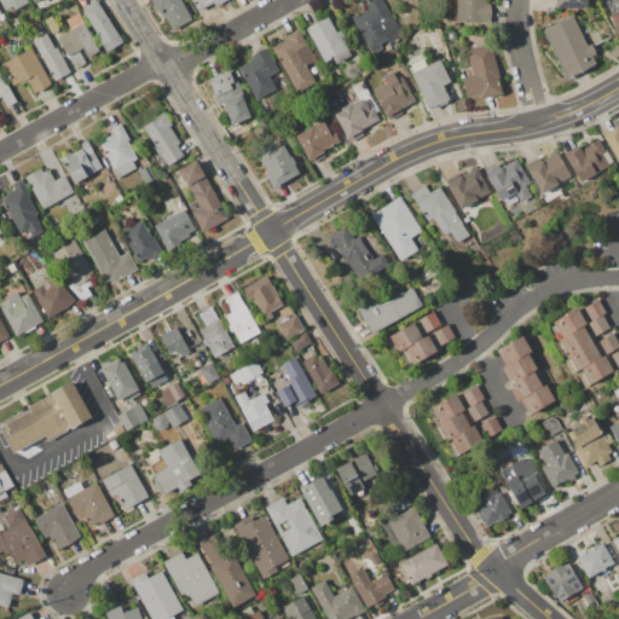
[(0,0),(25,0),(28,3),(15,11),(12,7),(5,11),(0,1),(0,0)]
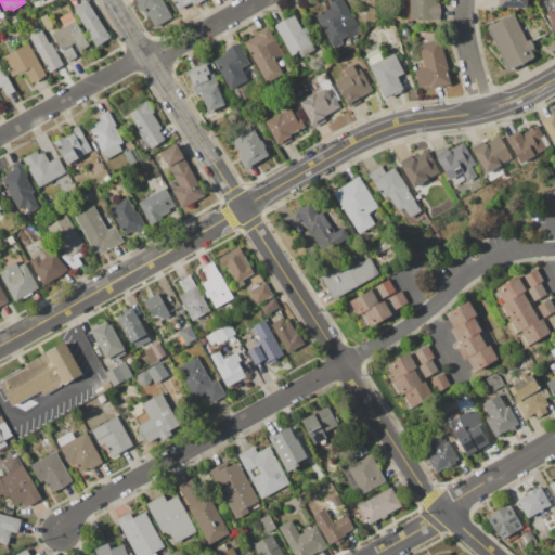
[(160,0),(171,17),(151,28),(134,0),(160,0)]
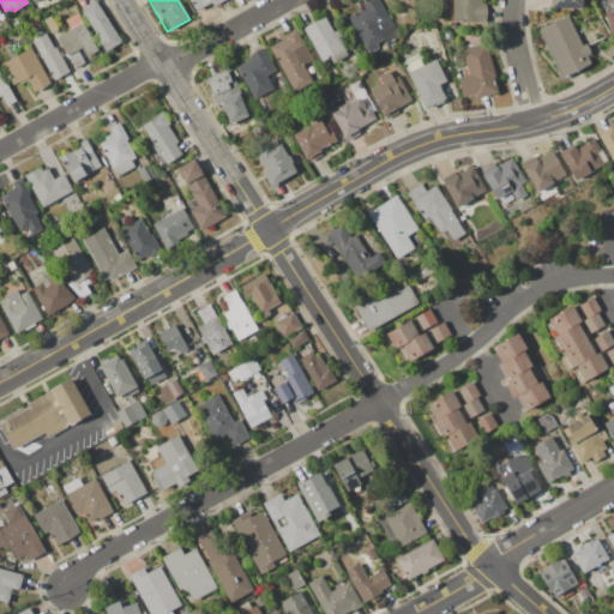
[(191,0),(223,0),(214,6),(212,2),(198,11),(191,0)]
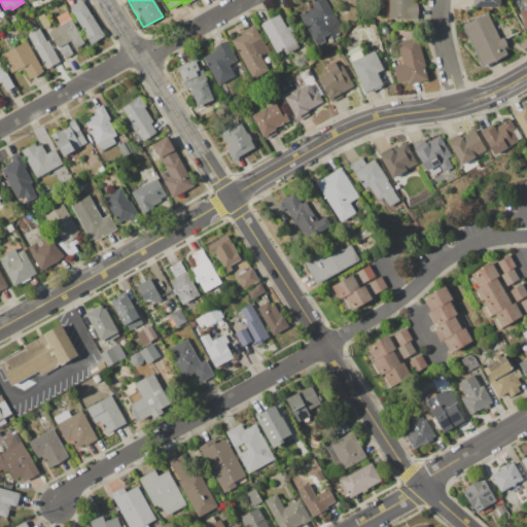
[(315,0),(325,0),(338,22),(336,23),(342,33),(318,46),(300,13),(312,7),(310,3),(315,0)]
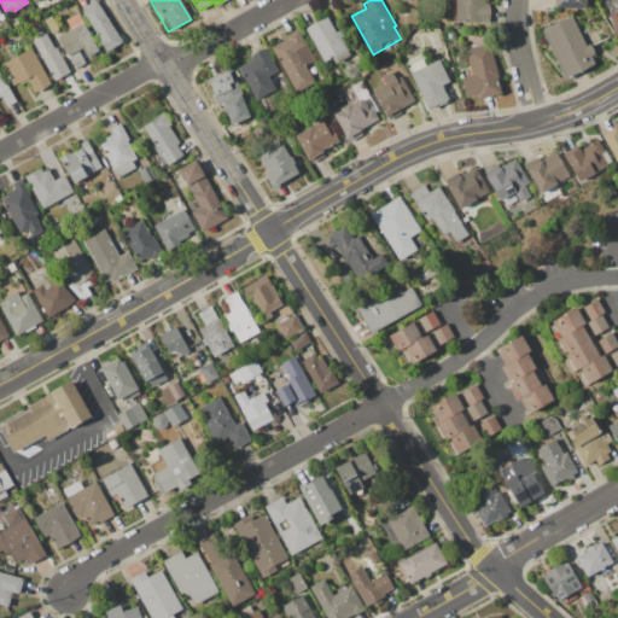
[(456,0),(484,0),(484,3),(489,4),(491,13),(491,23),(455,23),(455,19),(449,19),(449,4),(456,4),(456,0)]
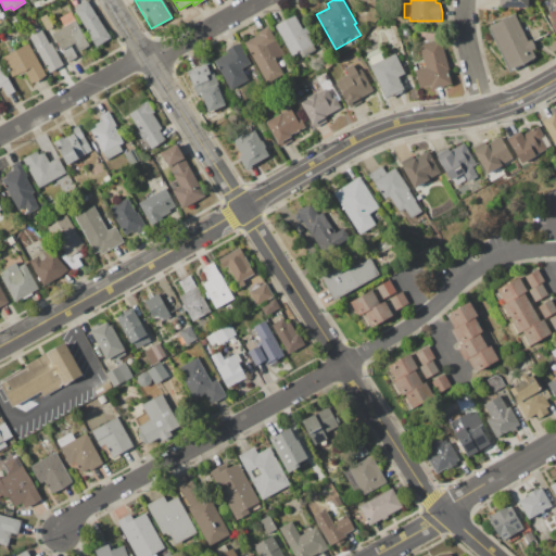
[(545,5),(554,0),(555,0),(555,34),(541,8),(545,5)]
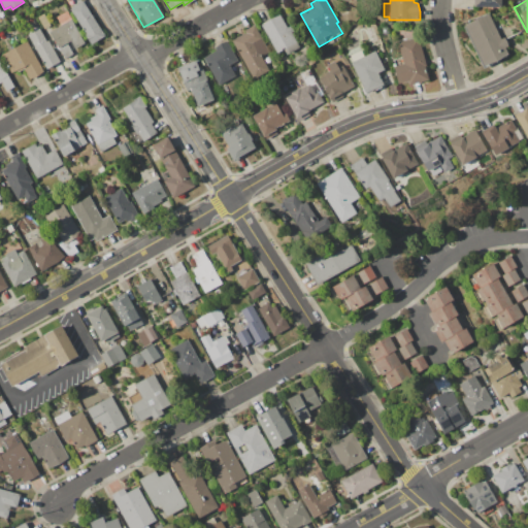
[(71,8),(84,1),(105,36),(91,44),(85,35),(86,34),(71,8)]
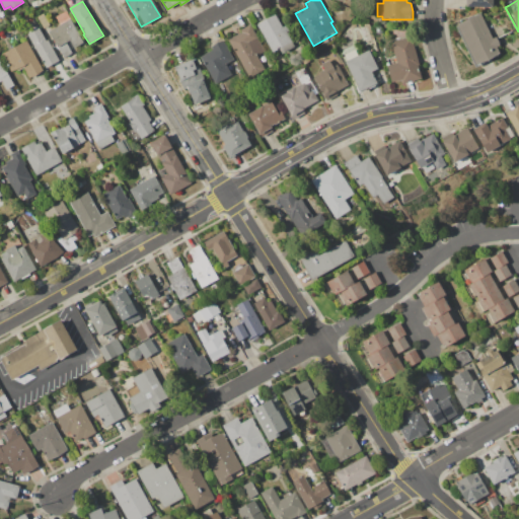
[(66,11),(83,42),(73,48),(69,41),(67,42),(72,53),(62,59),(48,33),(60,26),(56,17),(66,11)]
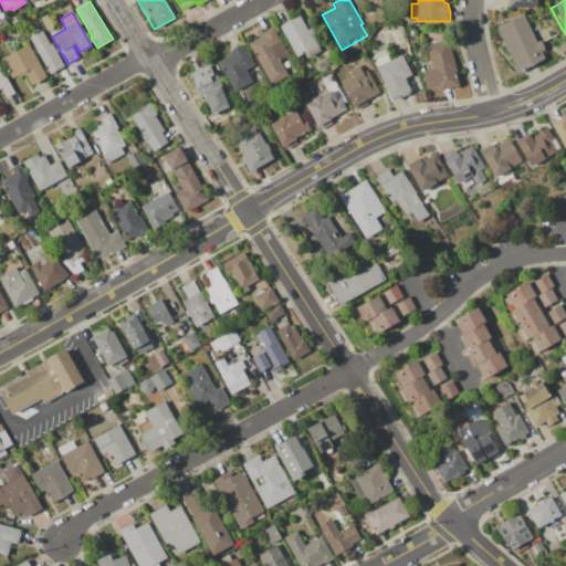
[(40,18),(48,14),(54,27),(48,31),(40,18)]
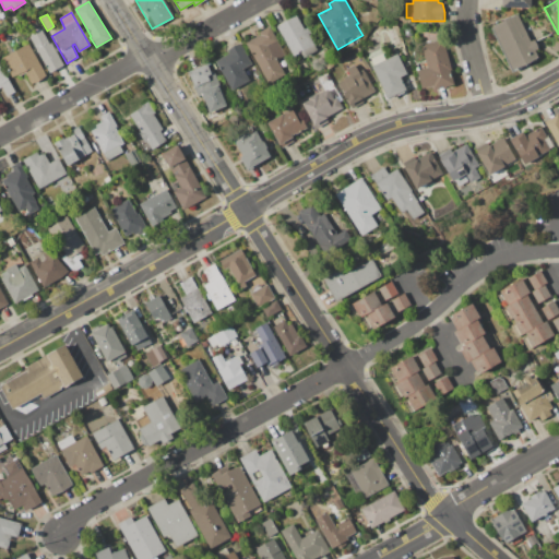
[(490,26),(518,14),(530,42),(534,39),(537,49),(534,50),(538,59),(511,72),(490,26)]
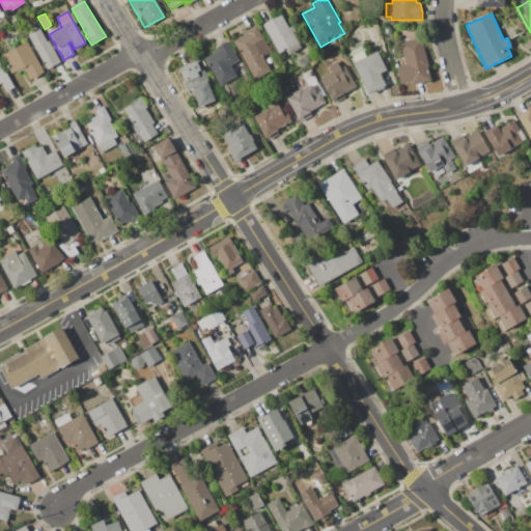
[(262,25),(281,15),(289,28),(292,26),(294,31),(291,32),(300,47),(287,54),(285,50),(278,53),(262,25)]
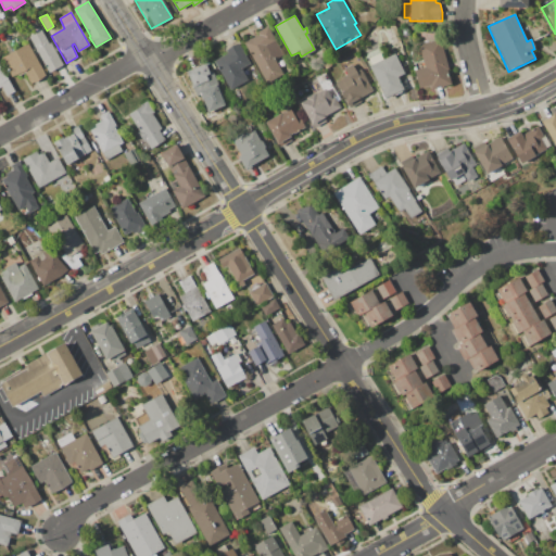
[(268,26),(285,54),(276,60),(285,75),(268,85),(243,42),(258,34),(257,33),(268,26)]
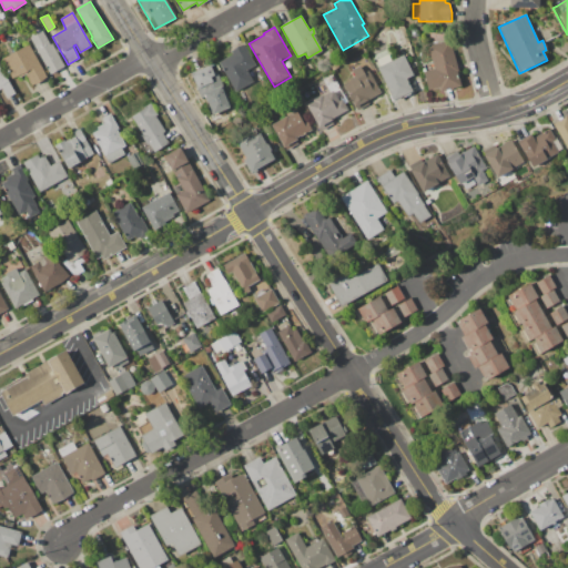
[(29,38),(43,31),(50,44),(52,43),(64,67),(48,74),(29,38)]
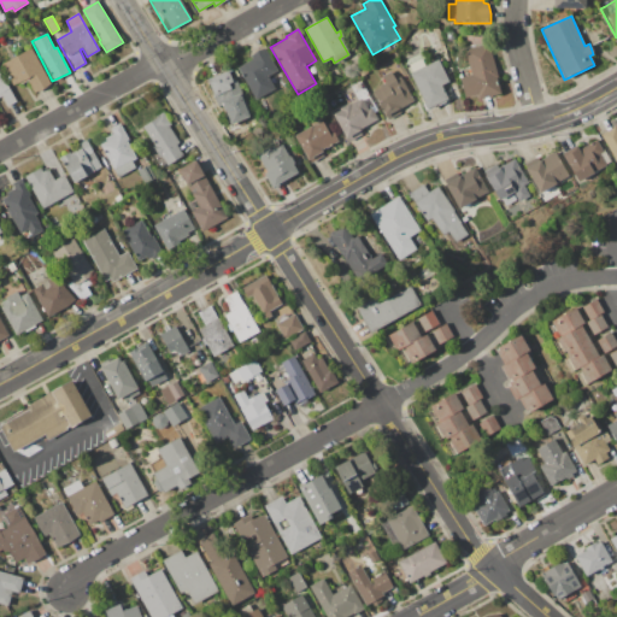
[(465,51),(491,43),(504,93),(479,99),(477,94),(465,98),(460,77),(472,75),(465,51)]
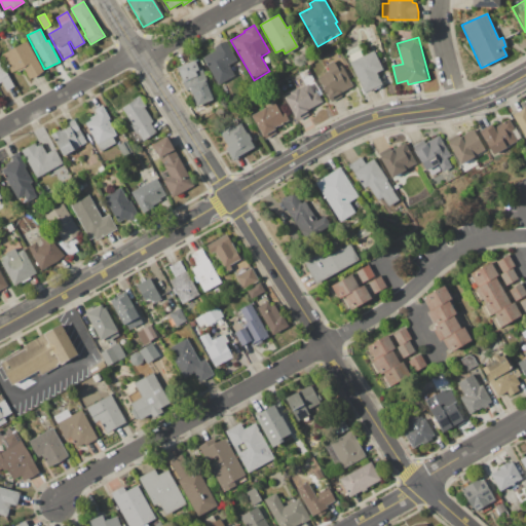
[(226,40),(238,61),(229,66),(235,75),(219,85),(202,58),(215,49),(214,47),(226,40)]
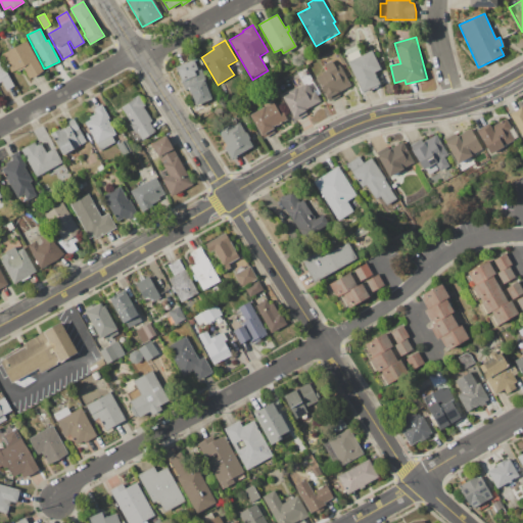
[(27,41),(43,72),(30,79),(24,67),(16,70),(15,69),(10,73),(1,54),(27,41)]
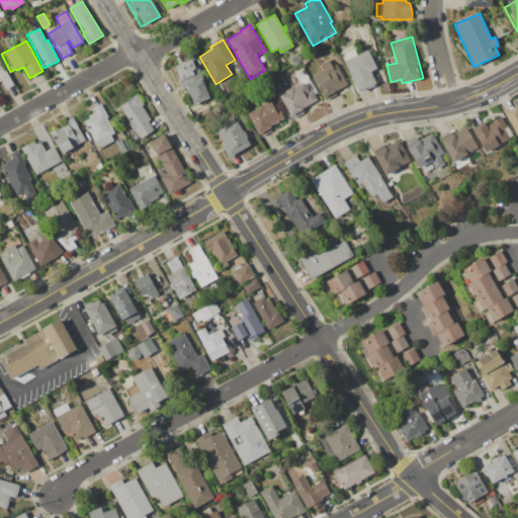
[(344,62),(346,61),(344,55),(355,49),(358,55),(368,50),(377,68),(370,71),(376,84),(359,92),(344,62)]
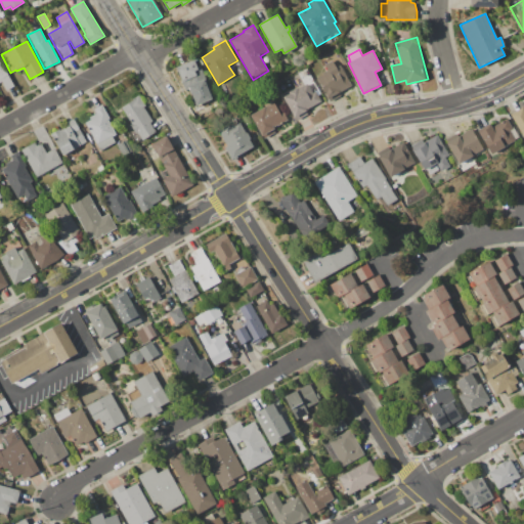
[(200,66),(214,98),(192,107),(175,68),(193,59),(198,67),(200,66)]
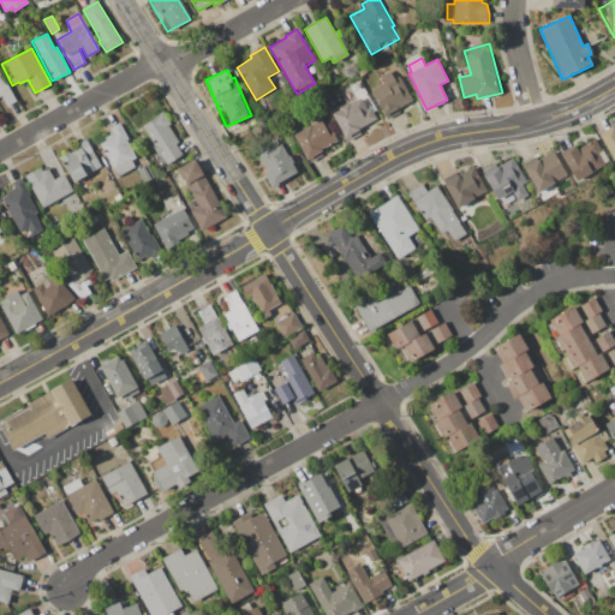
[(0,71),(17,101),(7,106),(1,95),(0,95),(0,71)]
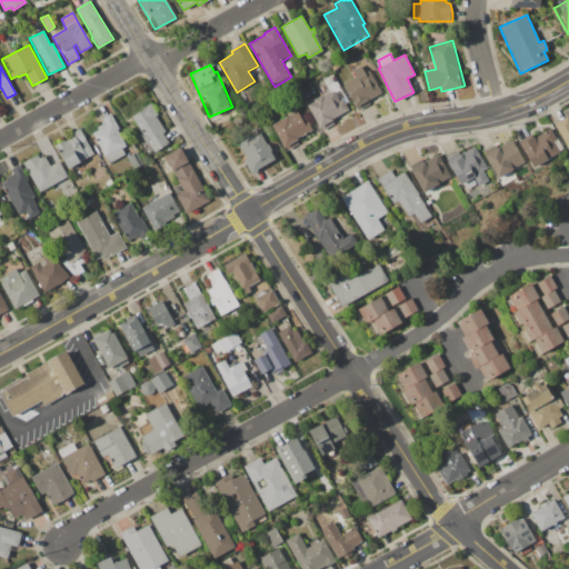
[(345,85),(351,81),(350,79),(356,76),(352,70),(362,66),(366,73),(370,71),(382,93),(369,101),(370,103),(358,110),(345,85)]
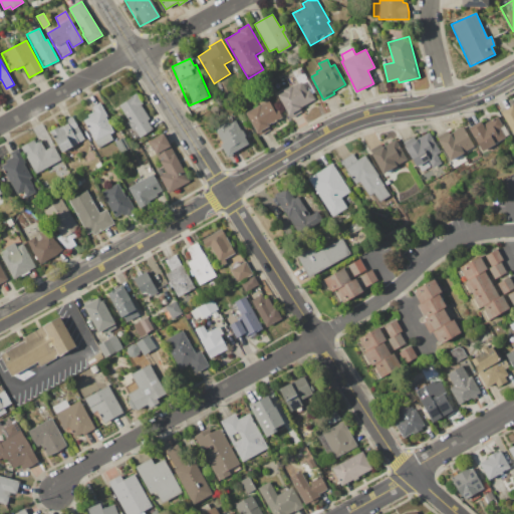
[(292,71),(301,67),(305,74),(296,78),(292,71)]
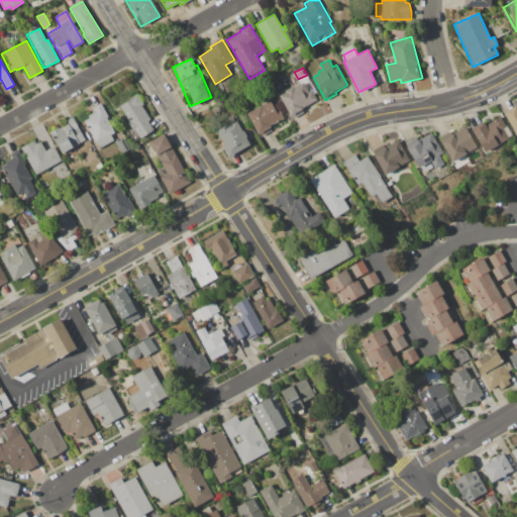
[(280,95),(286,92),(285,91),(293,86),(294,87),(303,82),(308,92),(312,90),(317,101),(302,109),(304,112),(292,118),(280,95)]
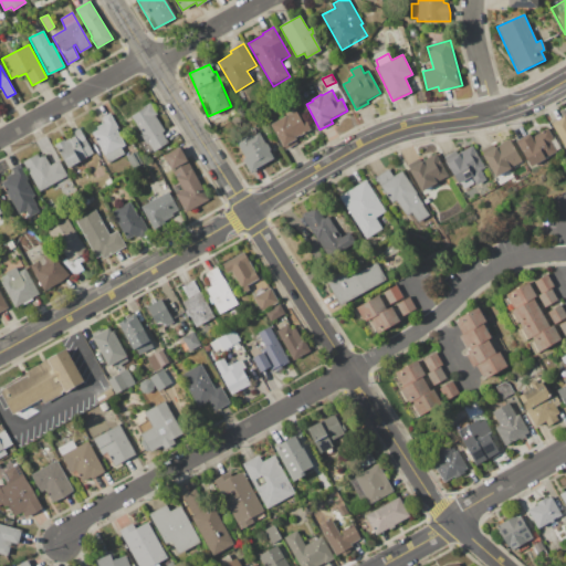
[(130,116),(145,107),(143,105),(149,102),(157,114),(155,115),(165,130),(161,133),(167,143),(153,152),(147,144),(143,146),(136,135),(140,133),(130,116)]
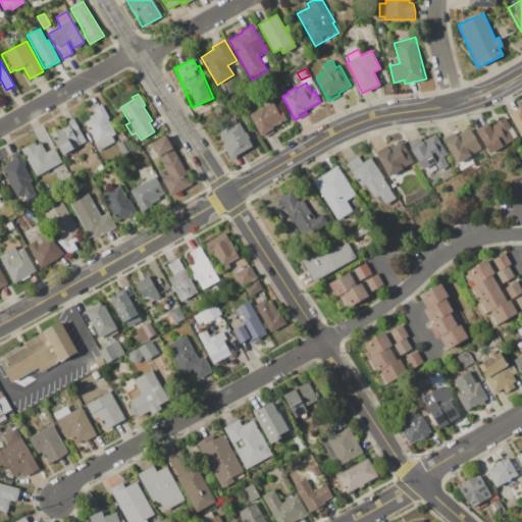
[(249,114),(273,101),(277,110),(280,108),(288,120),(277,126),(276,124),(272,127),(274,132),(262,138),(249,114)]
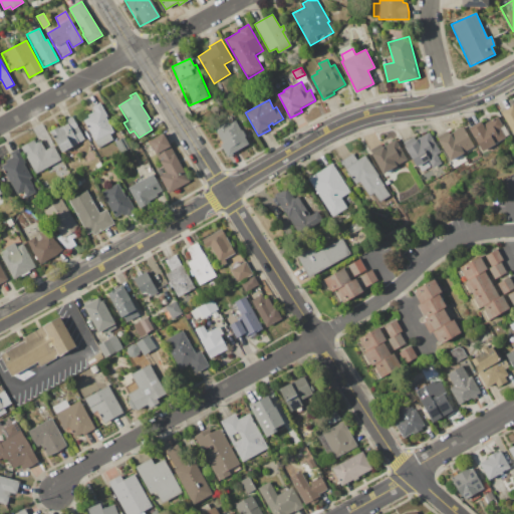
[(81,120),(88,116),(87,114),(94,110),(92,105),(99,101),(107,116),(105,117),(113,132),(110,134),(112,140),(97,148),(81,120)]
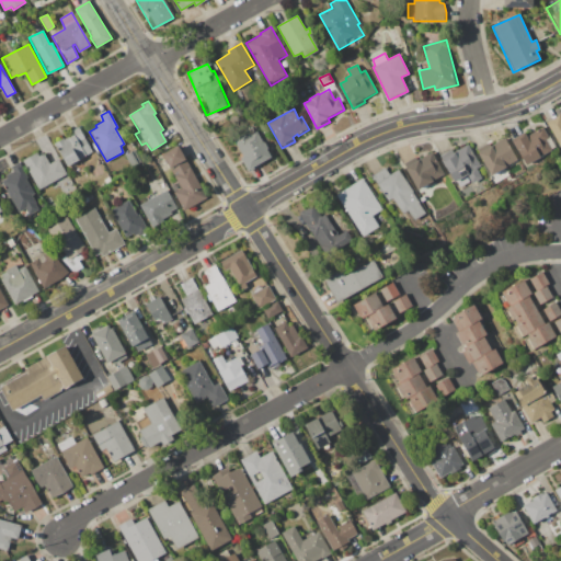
[(560,148),(547,122),(560,114),(560,115),(560,148)]
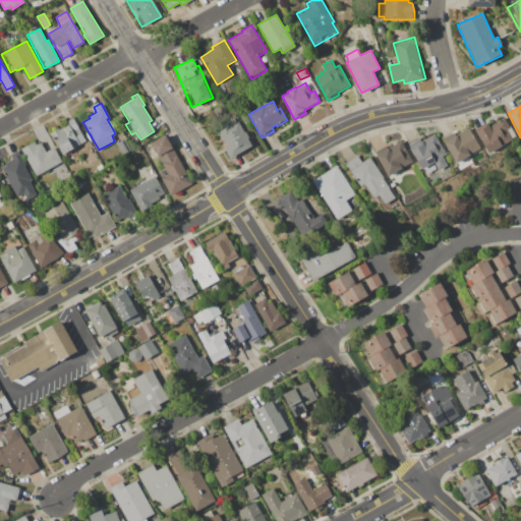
[(474,129),(486,122),(489,126),(504,117),(516,136),(488,153),(474,129)]
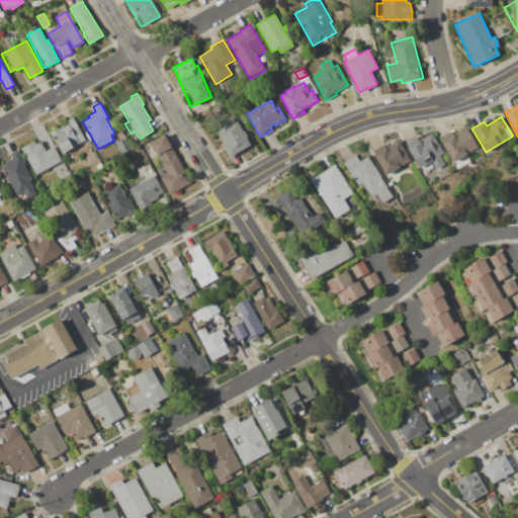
[(61,154),(49,134),(59,127),(60,128),(70,123),(68,120),(73,117),(86,140),(61,154)]
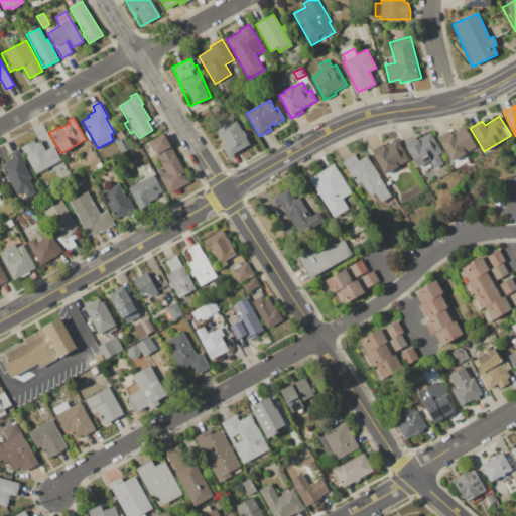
[(215,129),(226,122),(228,125),(236,120),(242,130),(243,129),(247,136),(245,137),(250,145),(228,158),(220,144),(223,142),(215,129)]
